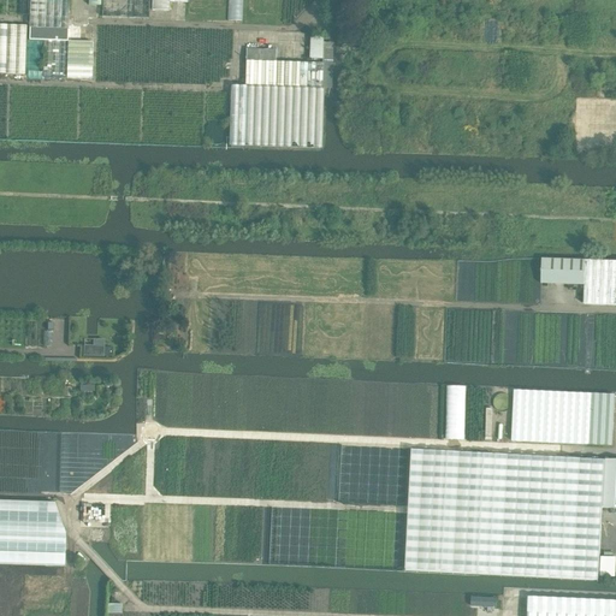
[(30,0),(29,28),(29,49),(42,51),(42,76),(89,78),(90,42),(66,41),(67,30),(67,0),(30,0)]
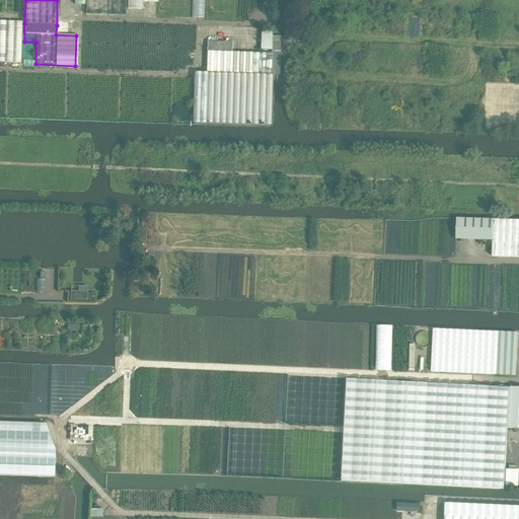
[(0,20),(0,62),(21,63),(23,21),(0,20)]
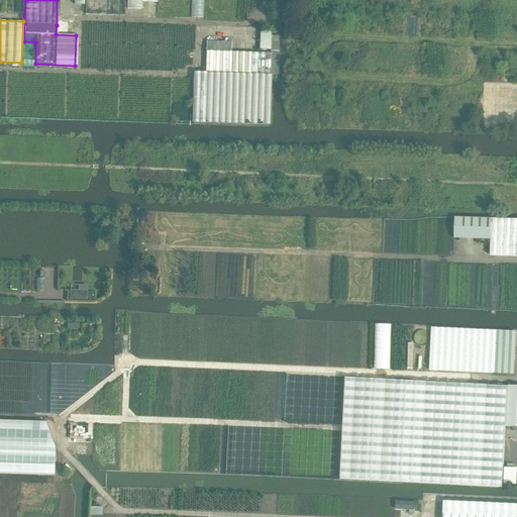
[(206,41),(205,73),(272,75),(279,75),(280,36),(271,36),(271,31),(260,30),(259,49),(271,50),(271,54),(236,53),(230,52),(231,41),(206,41)]
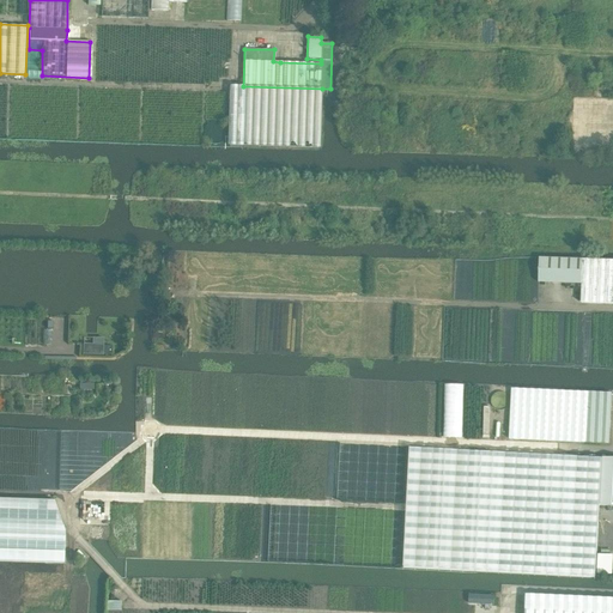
[(229,85),(228,145),(320,149),(322,89),(243,86),(229,85)]
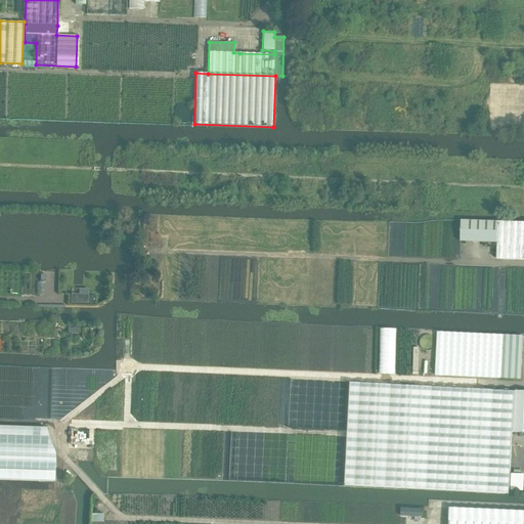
[(460,242),(496,244),(497,222),(461,220),(460,242)]
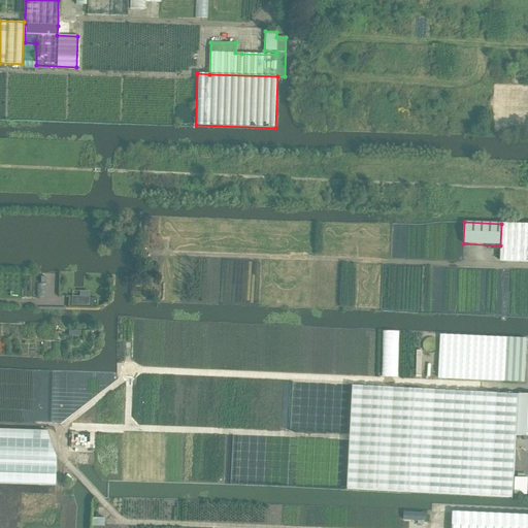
[(527,225),(501,224),(500,245),(500,261),(527,262),(527,225)]
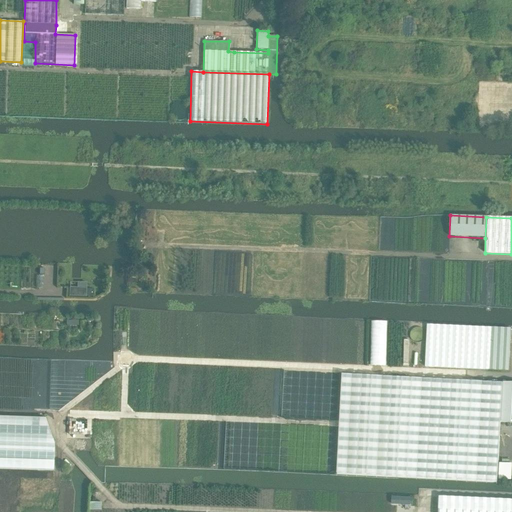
[(69,288),(69,296),(78,296),(86,297),(86,283),(78,283),(78,288),(69,288)]
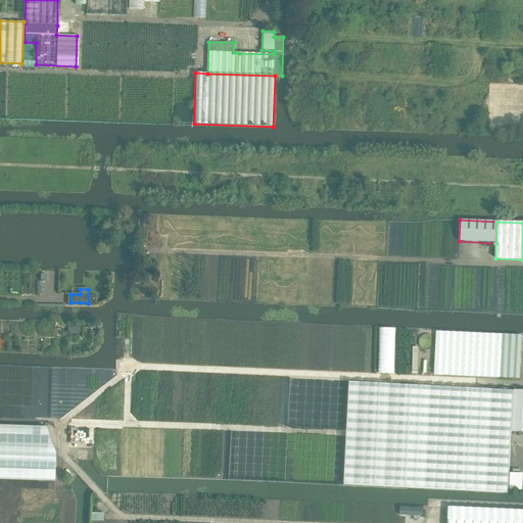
[(436,332),(434,375),(501,377),(503,334),(436,332)]
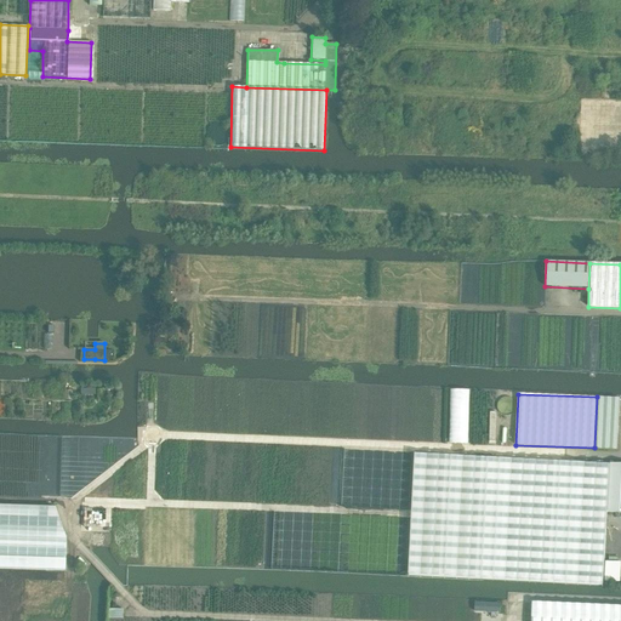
[(597,397),(594,448),(617,449),(619,399),(620,398),(597,397)]
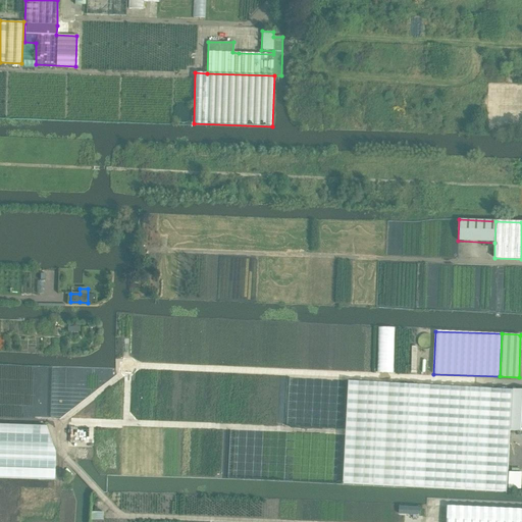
[(346,436),(344,483),(405,486),(407,439),(410,385),(349,381),(346,436)]
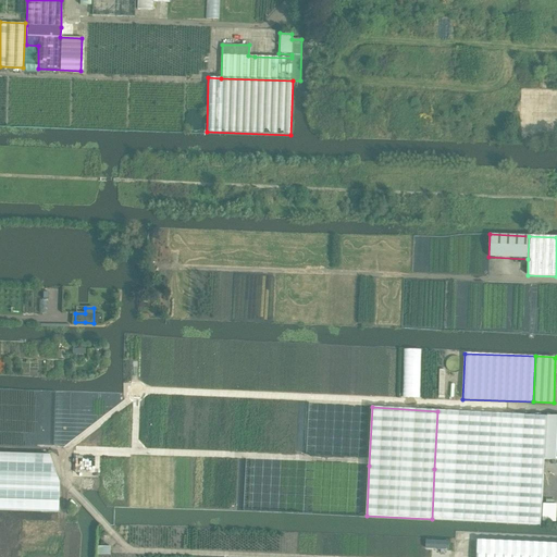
[(437,411),(432,519),(541,524),(544,459),(546,417),(437,411)]
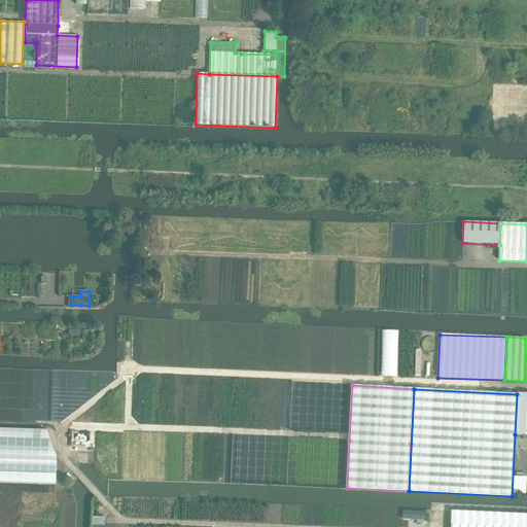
[(517,394),(515,434),(526,434),(526,393),(518,393),(518,394),(517,394)]
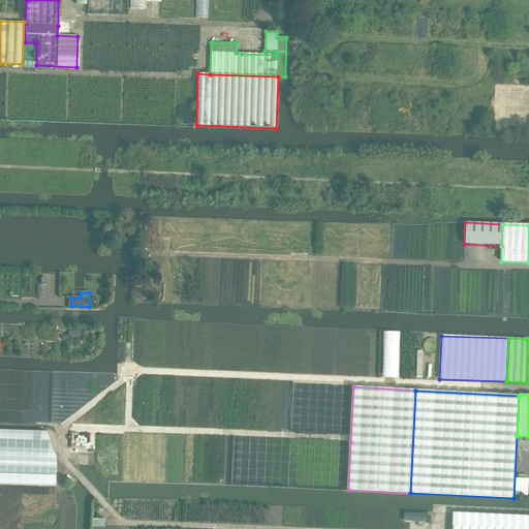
[(0,484),(55,487),(56,458),(47,432),(0,430),(0,484)]
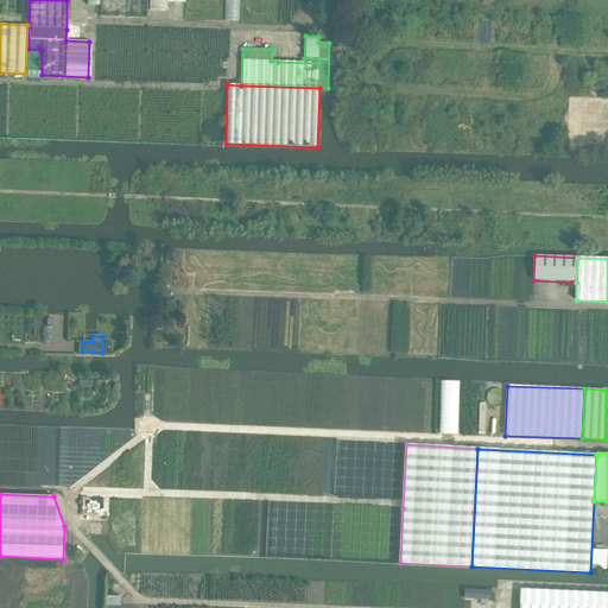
[(489,601),(491,591),(489,591),(467,590),(466,600),(489,601)]
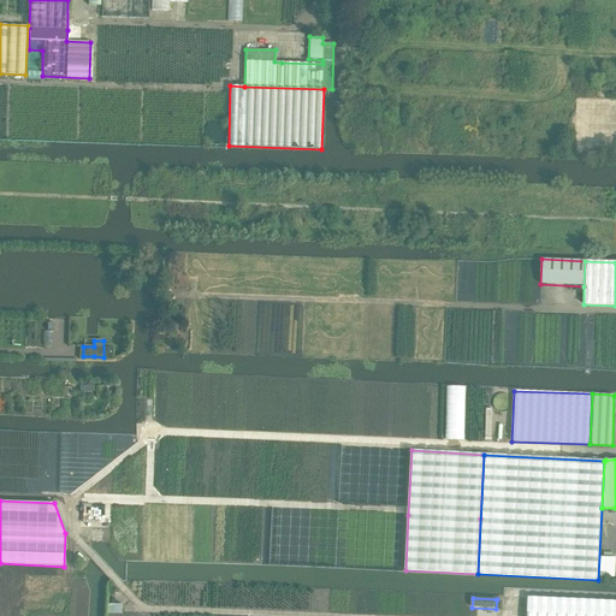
[(615,615),(615,600),(528,598),(527,615),(615,615)]
